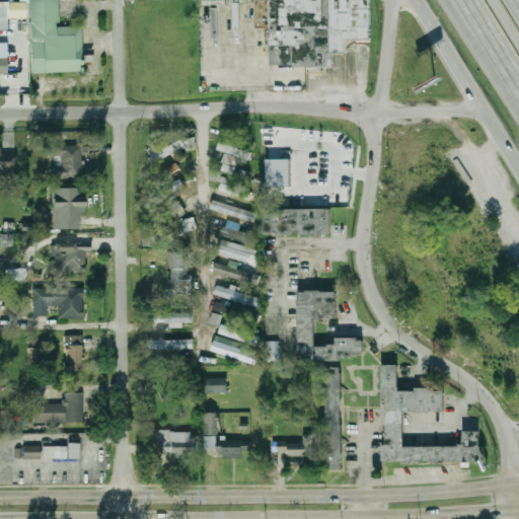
[(30,0),(59,0),(59,26),(83,26),(84,71),(31,71),(30,0)]
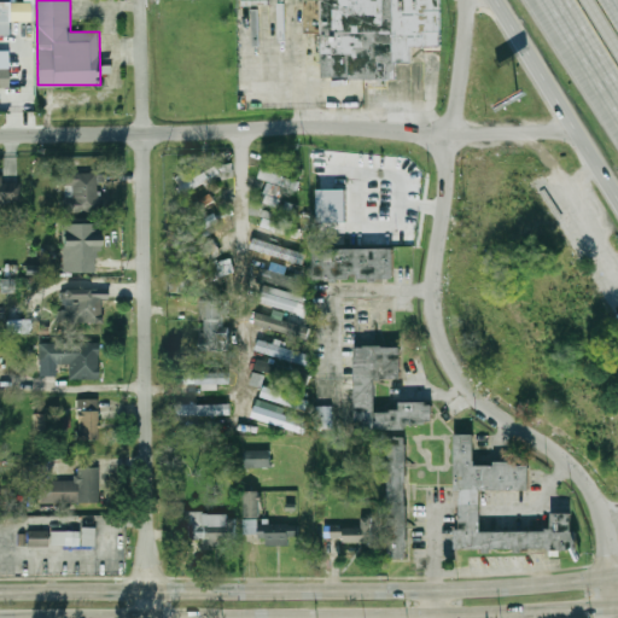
[(321,79),(395,80),(395,63),(410,63),(412,46),(441,46),(441,0),(304,0),(304,33),(321,33),(321,79)]
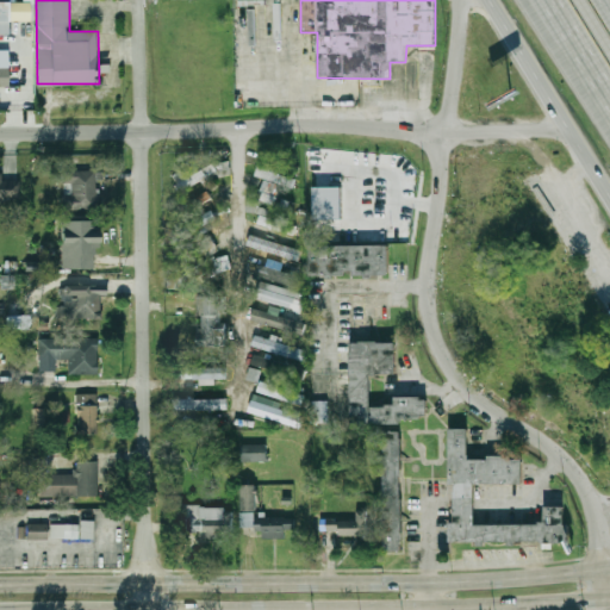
[(0,35),(10,35),(8,22),(35,22),(35,2),(0,2),(0,35)]
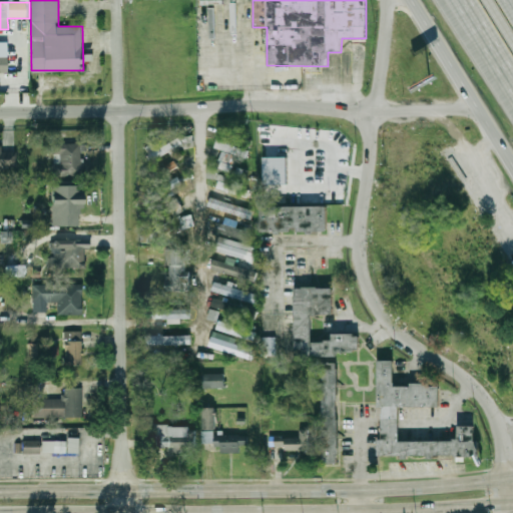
[(182,143),(178,137),(147,155),(151,162),(182,143)]
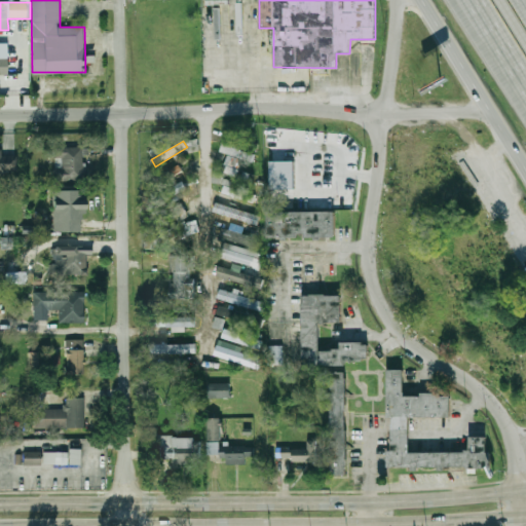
[(221,151),(238,156),(241,150),(223,144),(221,151)]
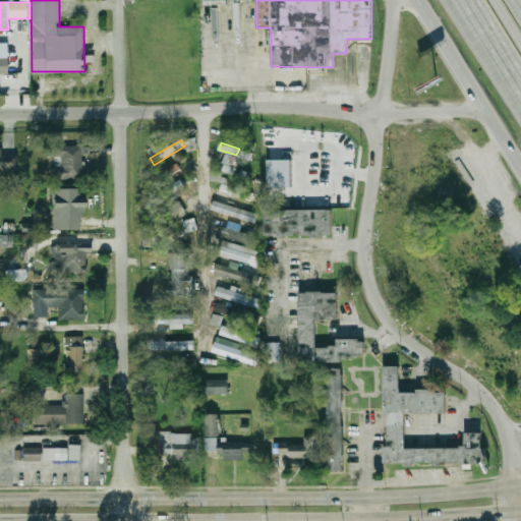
[(83,179),(82,146),(54,147),(54,157),(61,157),(61,166),(54,166),(54,180),(83,179)]
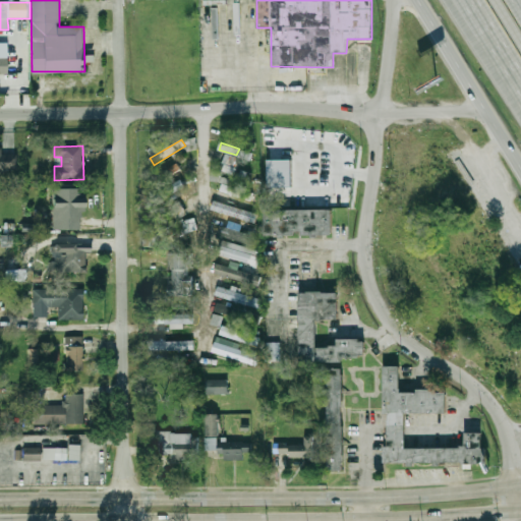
[(2,148),(0,148),(0,175),(16,176),(17,156),(2,155),(2,148)]
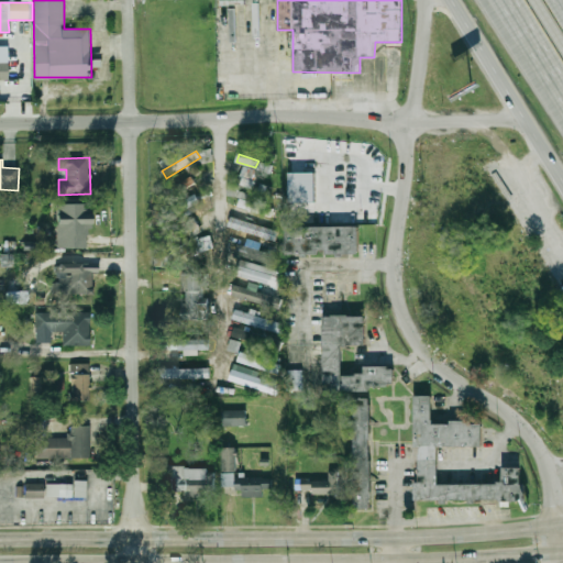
[(250,186),(255,174),(244,169),(239,181),(250,186)]
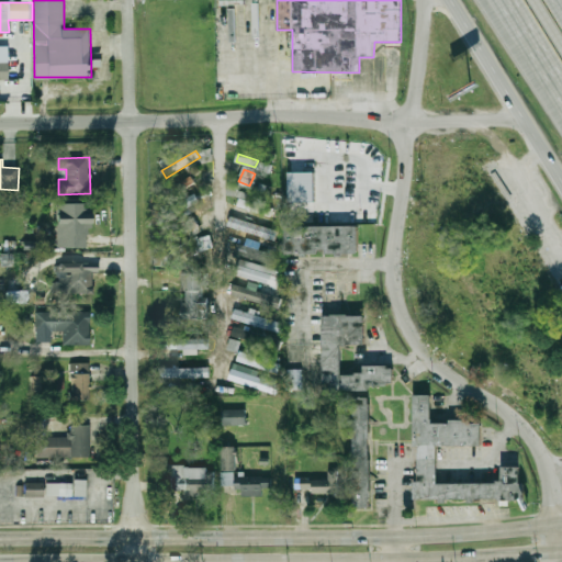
[(287,171),(313,171),(313,201),(288,201),(287,171)]
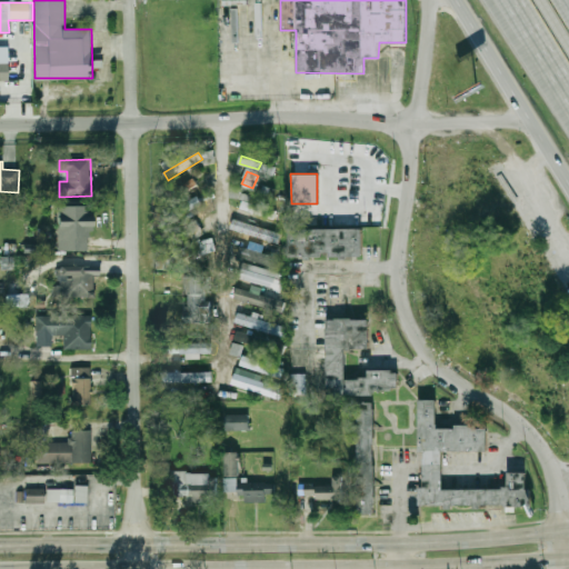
[(198,185),(193,178),(177,188),(181,195),(198,185)]
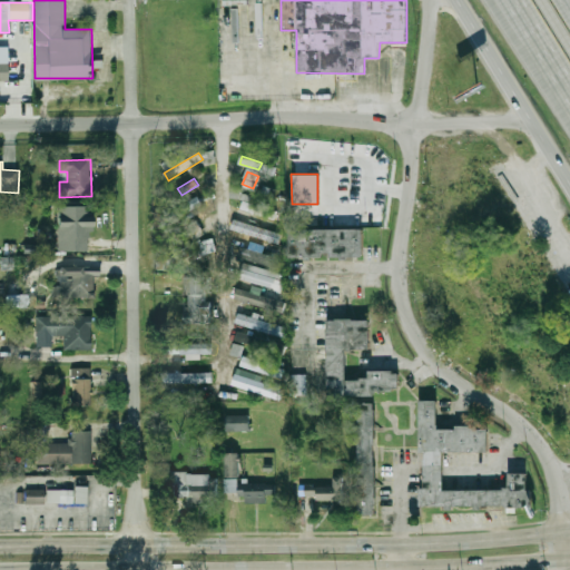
[(276,209),(257,203),(258,198),(244,194),(239,209),(274,219),(276,209)]
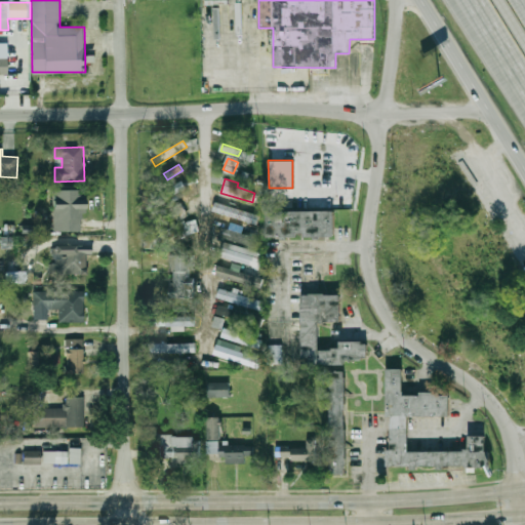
[(164,201),(187,189),(182,180),(159,193),(164,201)]
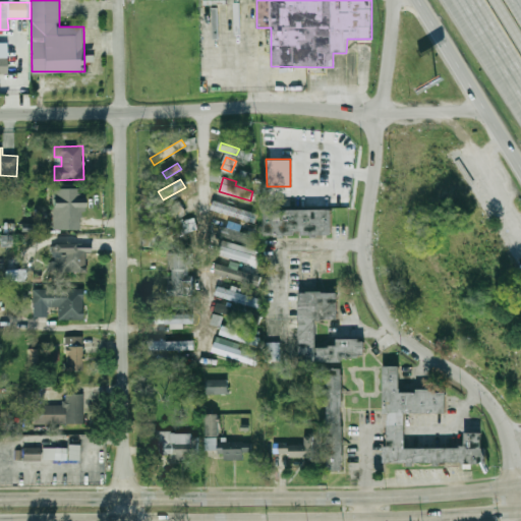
[(80,230),(80,214),(84,214),(84,188),(53,188),(53,230),(80,230)]
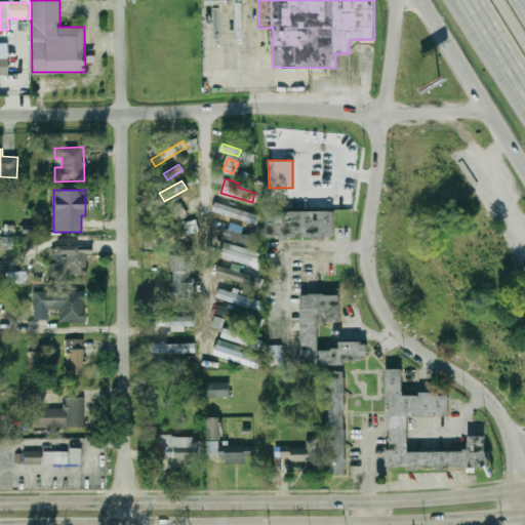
[(158,217),(163,225),(185,209),(179,202),(158,217)]
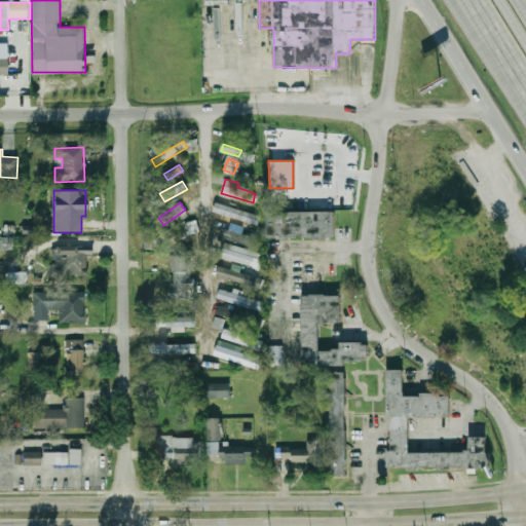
[(260,215),(216,202),(213,213),(258,224),(260,215)]
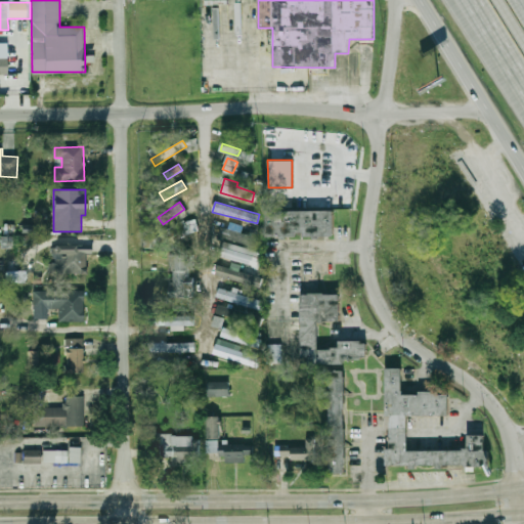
[(263,209),(332,208),(332,234),(263,235),(263,209)]
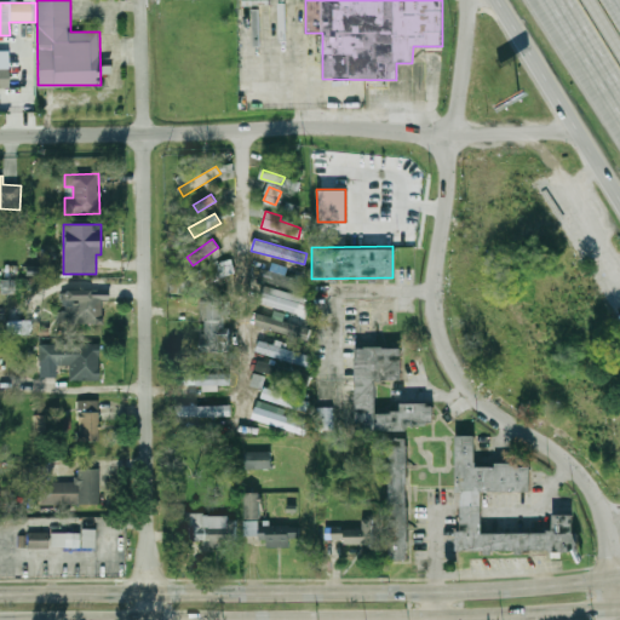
[(181,283),(189,296),(235,268),(228,256),(181,283)]
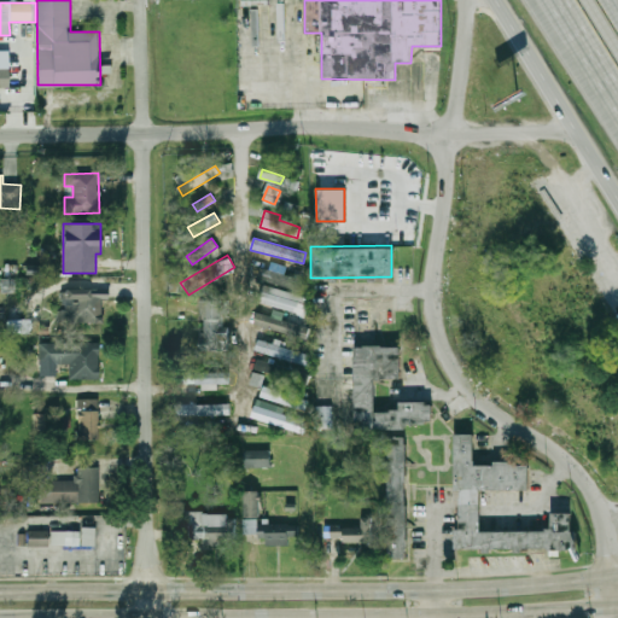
[(302,292),(307,279),(261,262),(256,275),(302,292)]
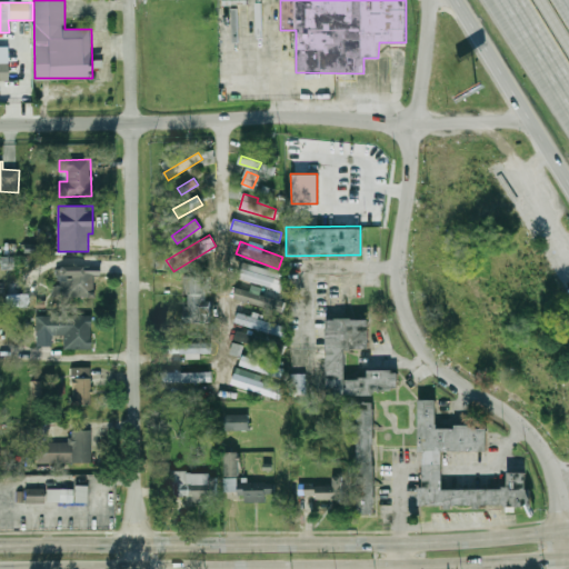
[(281,289),(285,272),(241,263),(238,280),(281,289)]
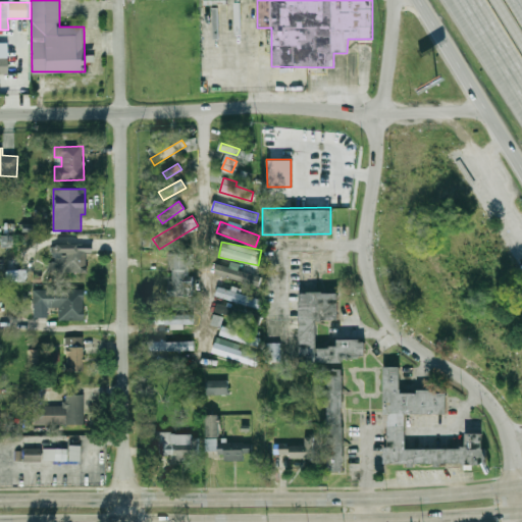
[(87,273),(86,252),(91,252),(91,245),(52,246),(52,262),(48,262),(49,274),(87,273)]
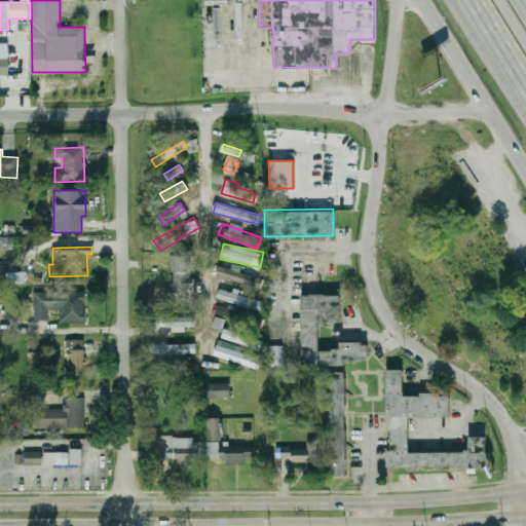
[(193,298),(193,255),(177,255),(177,286),(171,286),(171,298),(193,298)]
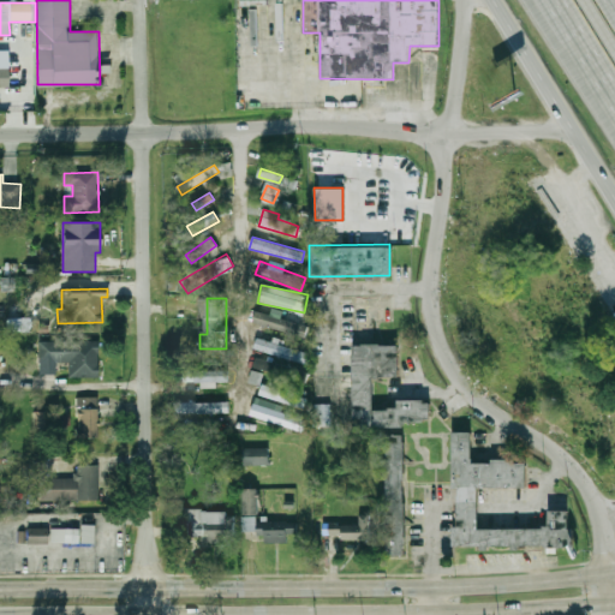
[(309,326),(280,317),(282,311),(272,308),(269,315),(256,311),(252,322),(304,339),(309,326)]
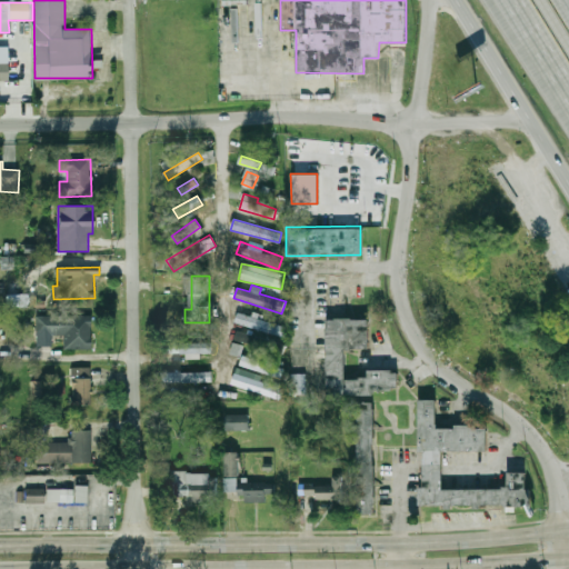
[(236,321),(283,337),(286,327),(239,312),(236,321)]
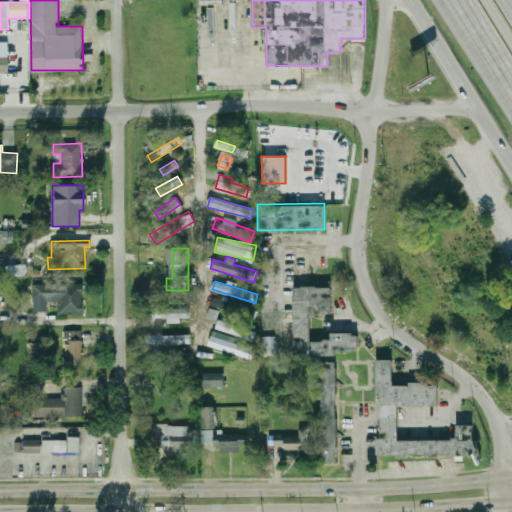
[(81,284),(32,284),(32,312),(46,312),(46,302),(57,302),(57,315),(81,315),(81,284)]
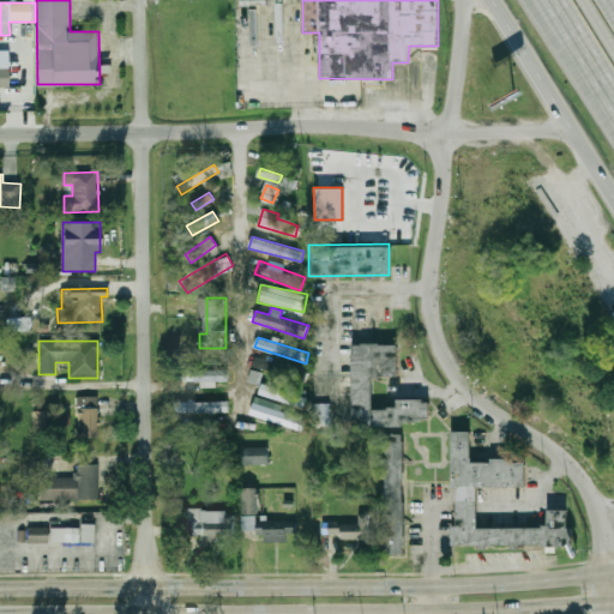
[(396,342),(350,343),(351,426),(428,426),(428,397),(396,398),(396,408),(372,408),(371,377),(397,377),(396,342)]
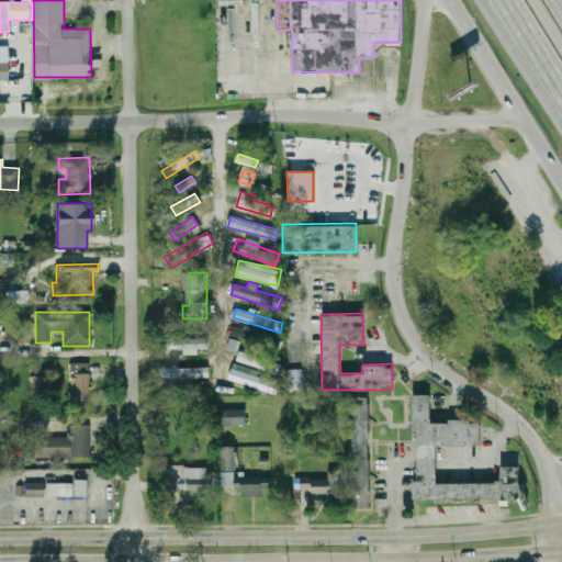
[(234,326),(282,341),(279,350),(231,335),(234,326)]
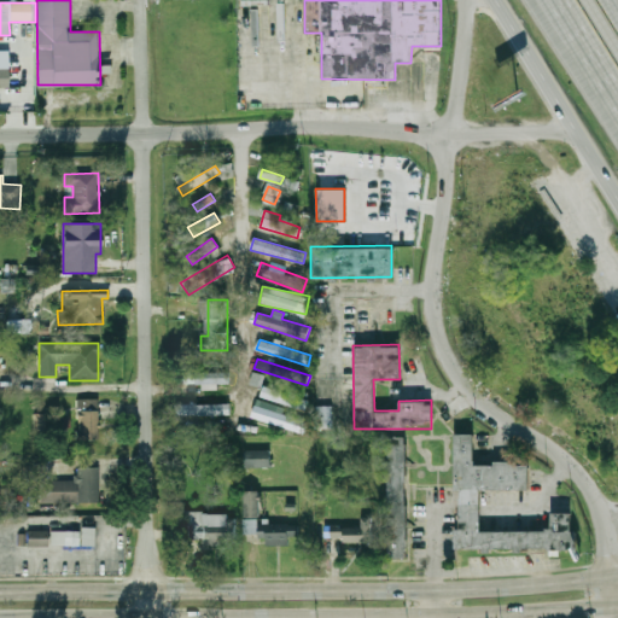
[(229,384),(229,372),(181,372),(181,384),(229,384)]
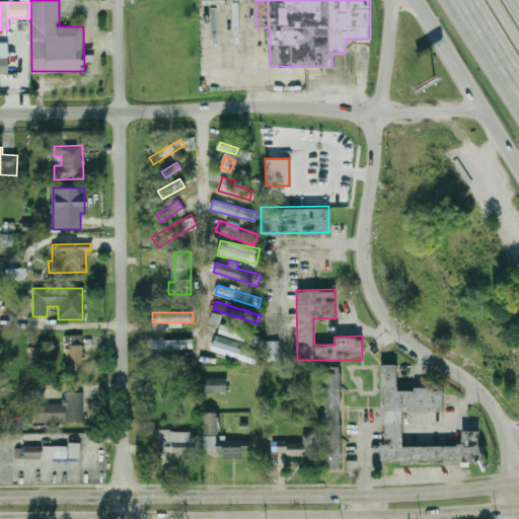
[(209,322),(220,324),(222,314),(211,312),(209,322)]
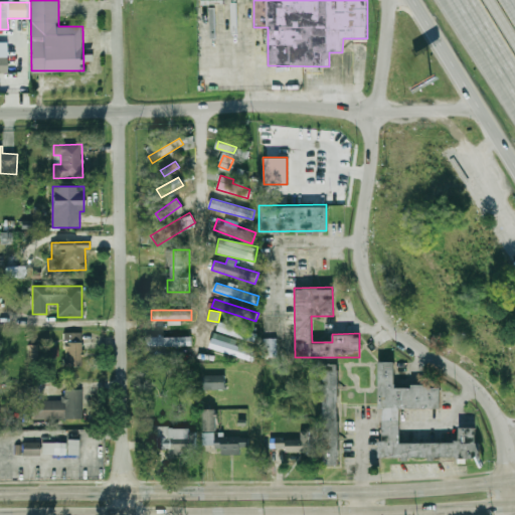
[(255,342),(217,330),(219,322),(258,334),(255,342)]
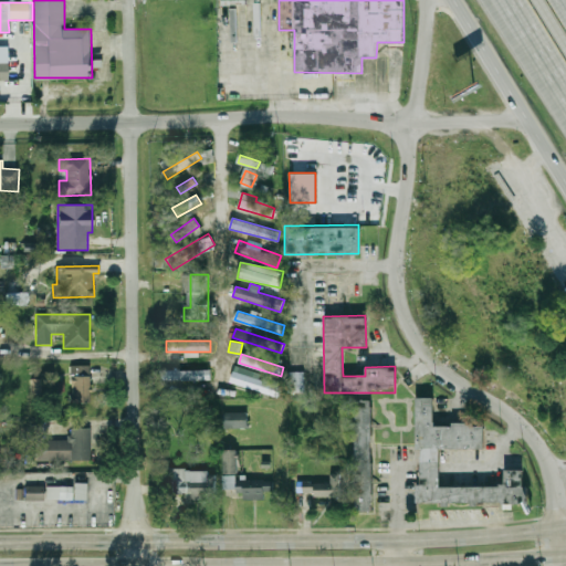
[(91,404),(90,366),(70,366),(71,404),(91,404)]
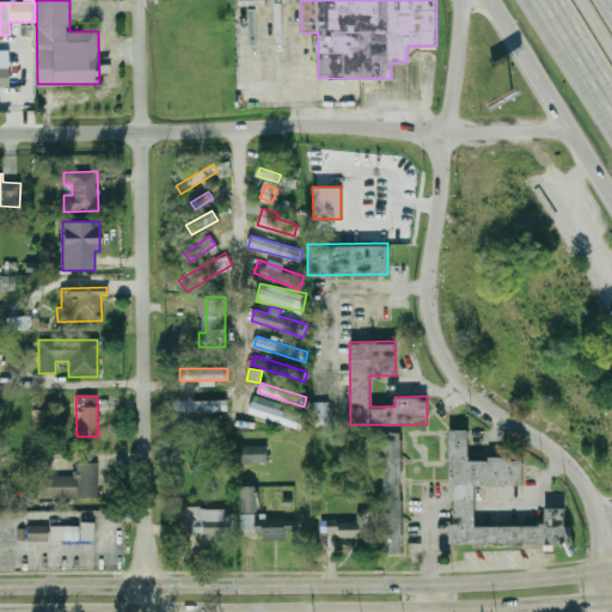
[(175,401),(175,411),(228,411),(228,401),(175,401)]
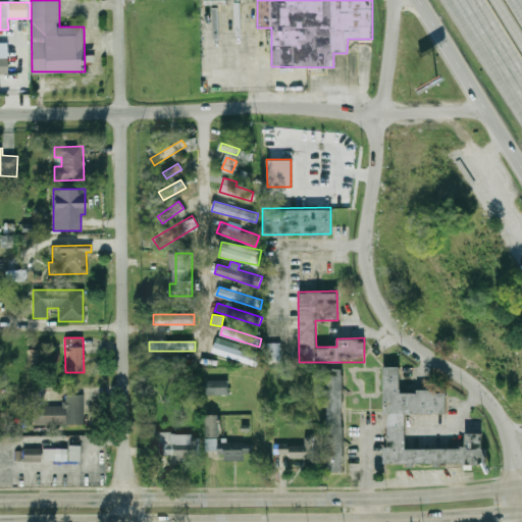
[(280,343),(266,344),(266,361),(281,361),(280,343)]
